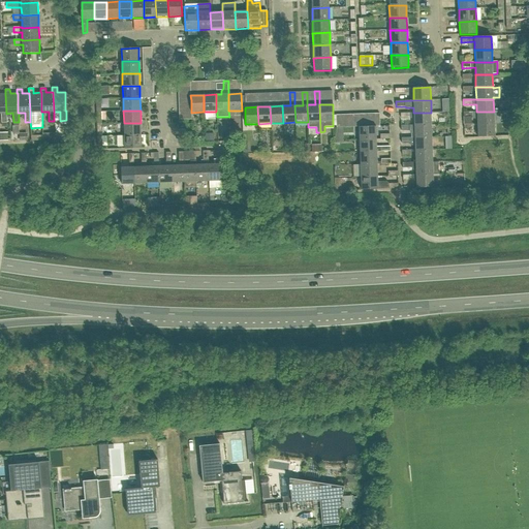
[(477,124),(494,124),(494,112),(476,112),(477,124)]
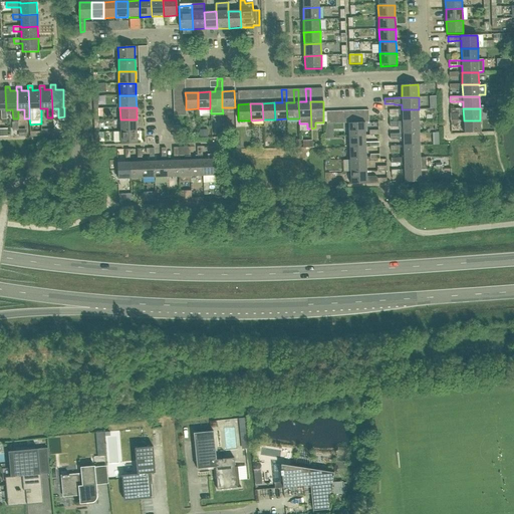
[(403,121),(419,121),(419,109),(402,109),(403,121)]
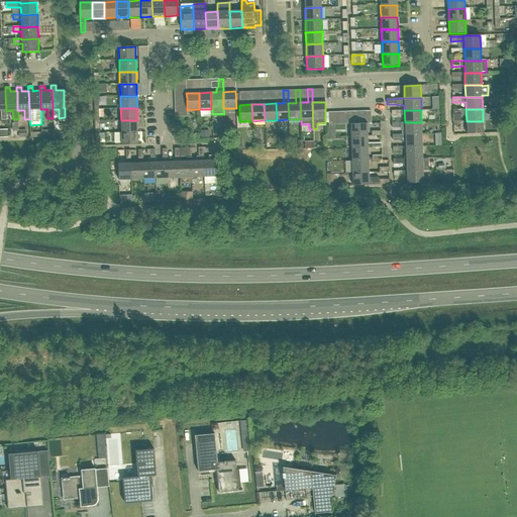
[(121,133),(138,132),(137,120),(121,120),(121,133)]
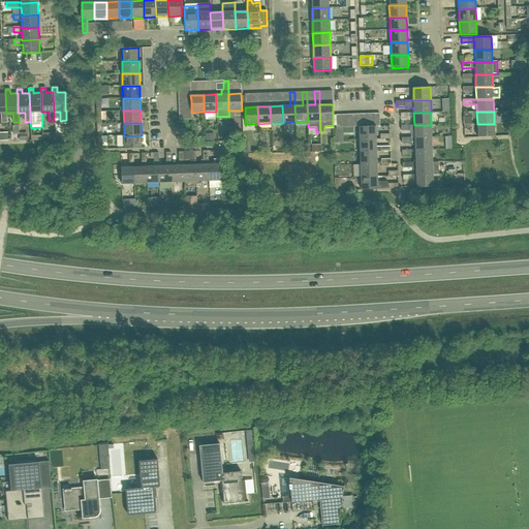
[(494,124),(477,124),(477,136),(494,136),(494,124)]
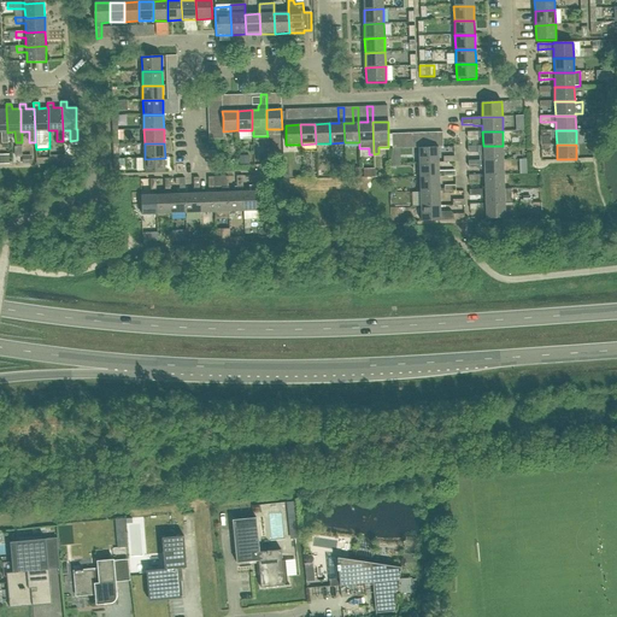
[(483,160),(504,160),(503,146),(483,146),(468,147),(468,153),(477,152),(480,154),(483,154),(483,160)]
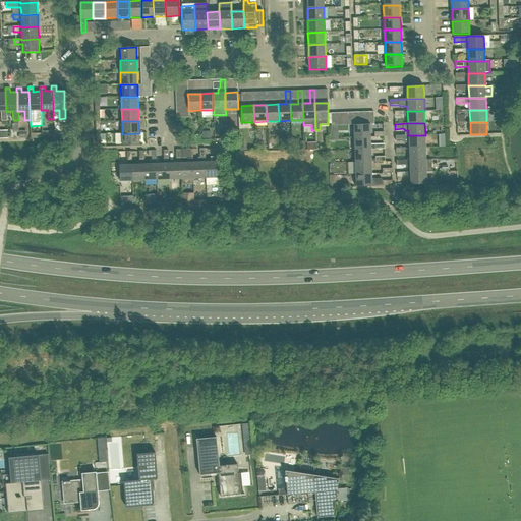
[(354,137),(370,136),(370,124),(353,125),(354,137)]
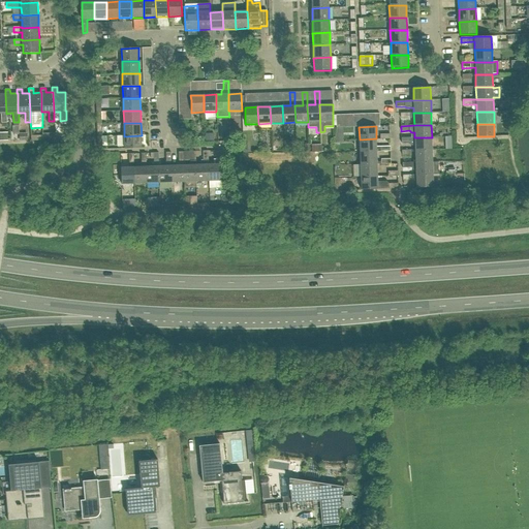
[(142,135),(124,136),(124,149),(142,148),(142,135)]
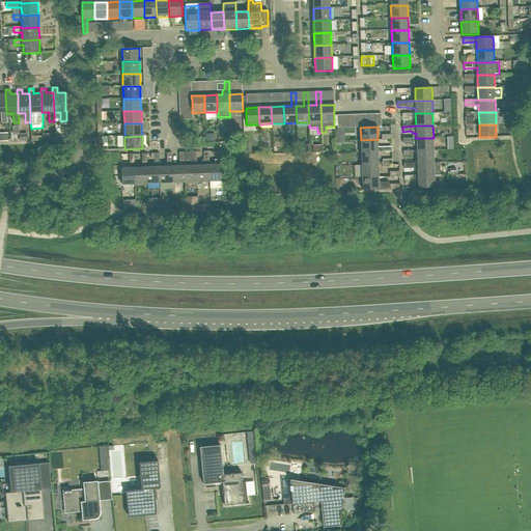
[(417,150),(434,150),(434,138),(416,138),(402,139),(403,144),(411,143),(414,145),(417,145),(417,150)]
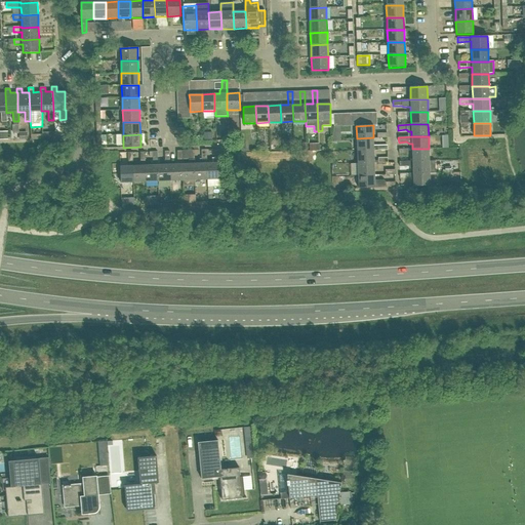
[(374,150),(374,151),(388,151),(387,146),(374,146),(373,137),(357,138),(357,151),(374,150)]
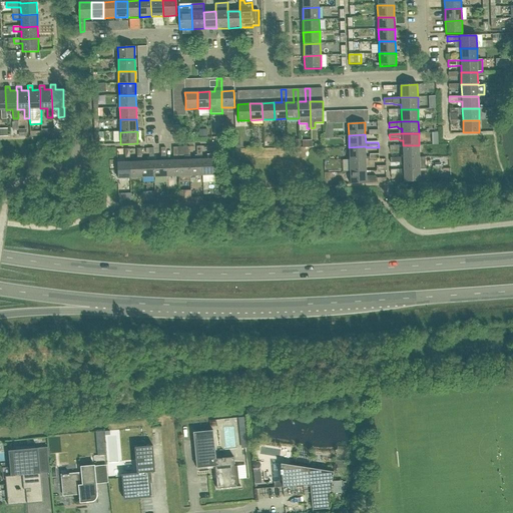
[(285,136),(276,136),(276,145),(285,145),(285,136)]
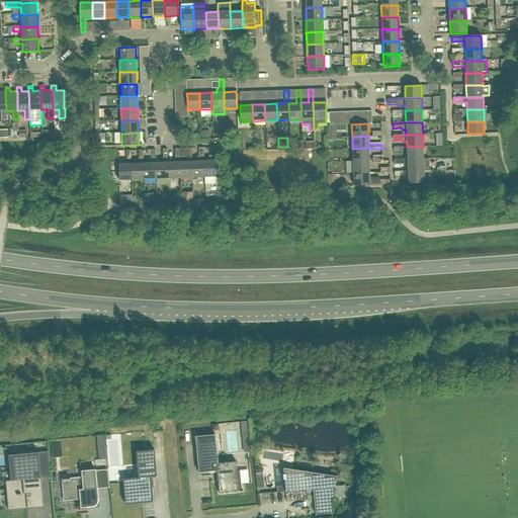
[(407,159),(424,159),(423,147),(407,147),(407,159)]
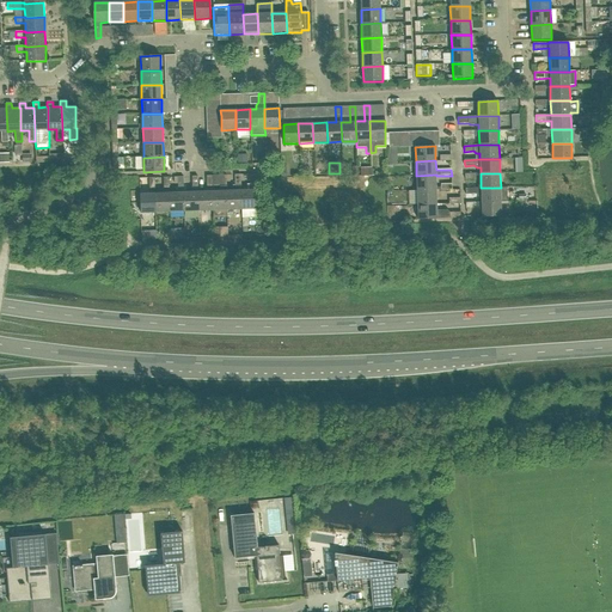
[(240,190),(242,190),(240,175),(234,176),(236,185),(233,185),(233,190),(227,191),(226,191),(227,210),(242,210),(240,190)]
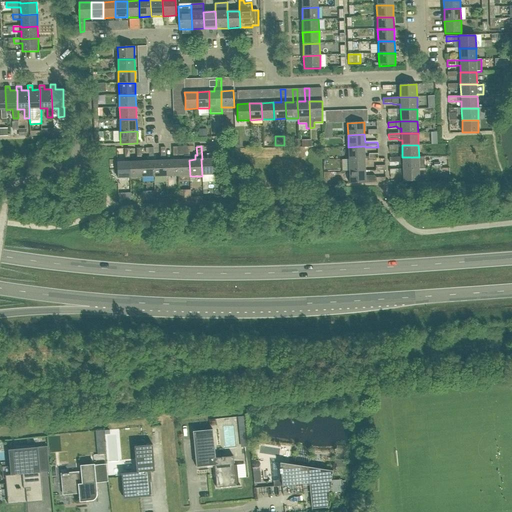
[(201,159),(202,176),(214,175),(214,159),(213,146),(208,146),(209,159),(202,159),(201,159)]
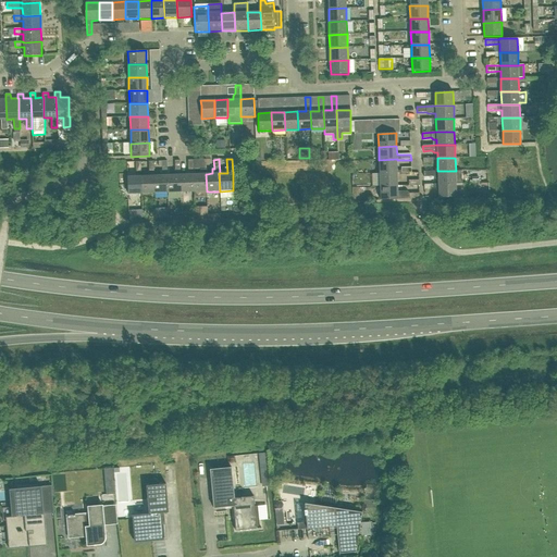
[(397,172),(397,160),(397,159),(379,160),(380,173),(397,172)]
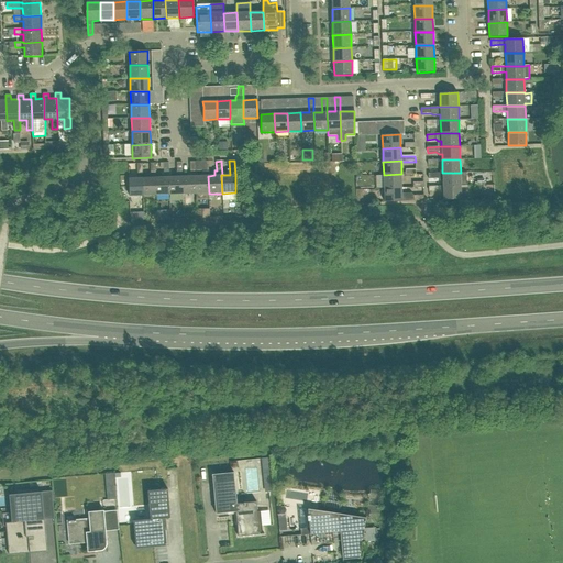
[(183,195),(196,194),(195,176),(196,176),(195,162),(189,162),(190,176),(183,176),(181,176),(183,195)]
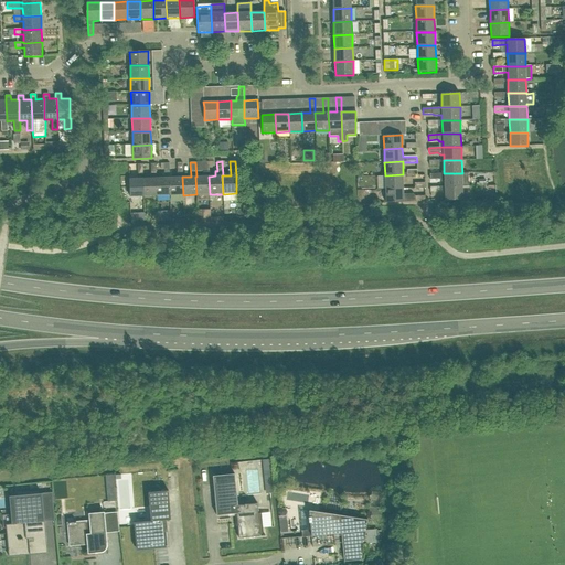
[(210,194),(209,177),(210,177),(209,162),(203,162),(204,177),(196,177),(195,177),(196,194),(210,194)]
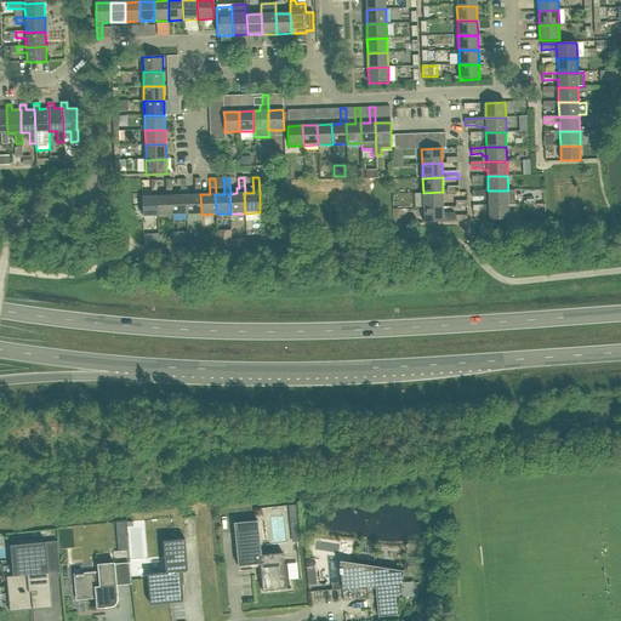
[(157,197),(158,216),(172,216),(171,195),(172,195),(171,180),(165,181),(166,195),(158,197),(157,197)]
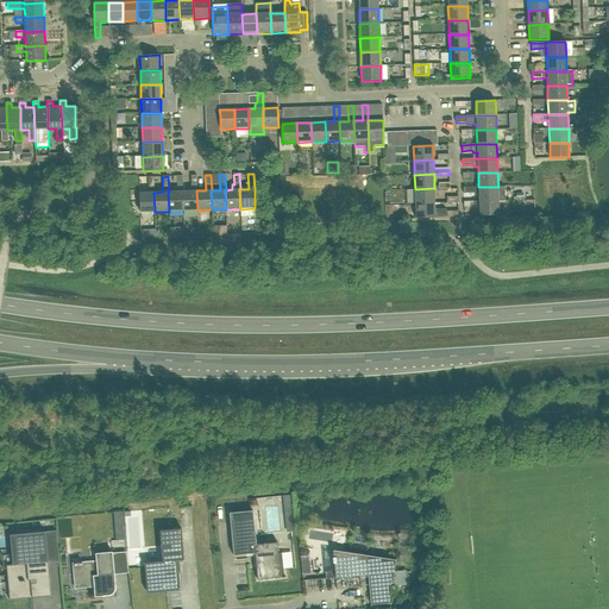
[(169,212),(183,211),(182,192),(183,192),(182,176),(176,176),(177,192),(169,192),(168,192),(169,212)]
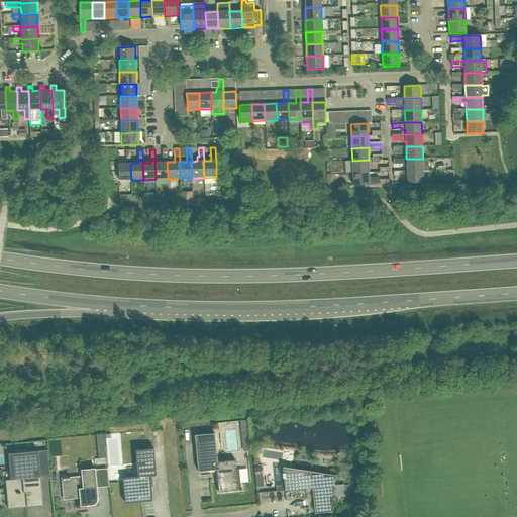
[(156,163),(154,163),(156,179),(168,179),(167,162),(168,162),(167,149),(162,149),(163,163),(156,163)]
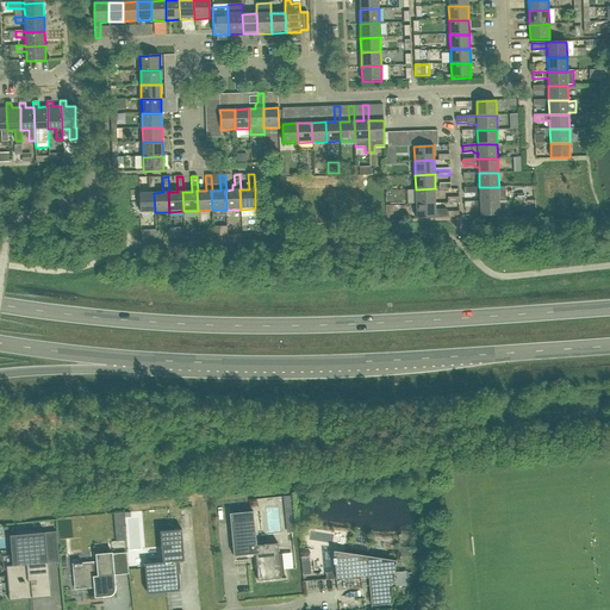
[(154,193),(155,193),(154,178),(148,178),(149,193),(139,193),(139,213),(155,212),(154,193)]
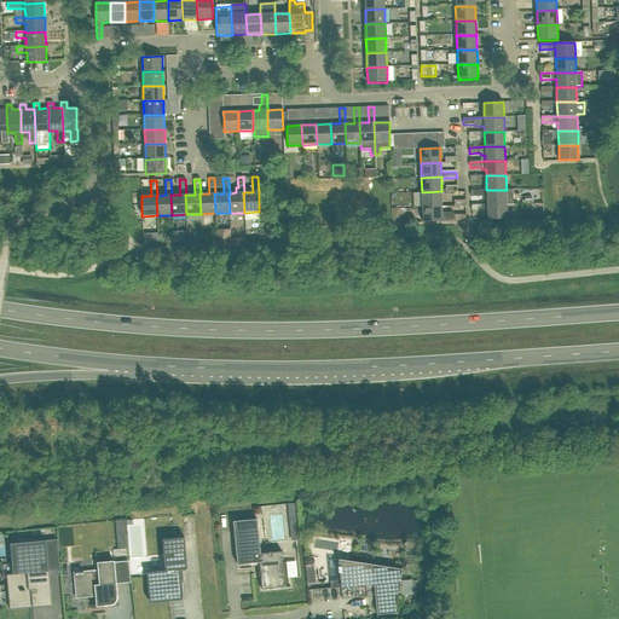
[(486,198),(487,204),(507,204),(513,203),(513,189),(507,190),(486,190),(470,191),(470,197),(481,196),(484,200),(485,198),(486,198)]
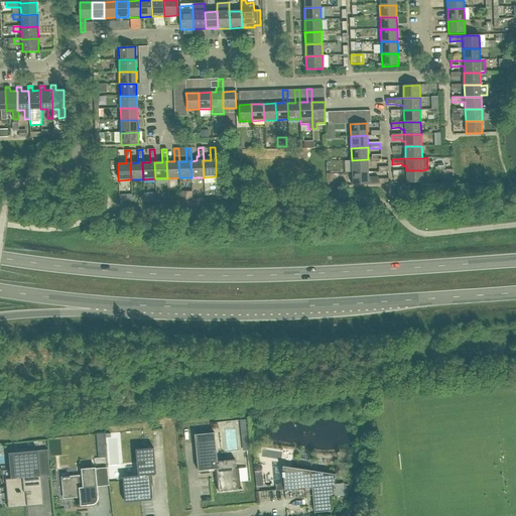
[(352,172),(369,172),(368,159),(352,160),(352,172)]
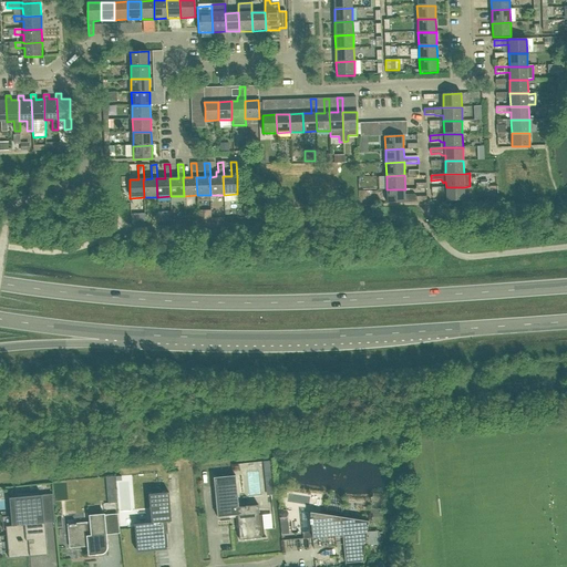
[(464,187),(446,187),(432,188),(432,193),(442,193),(444,197),(446,197),(446,202),(465,200),(464,187)]
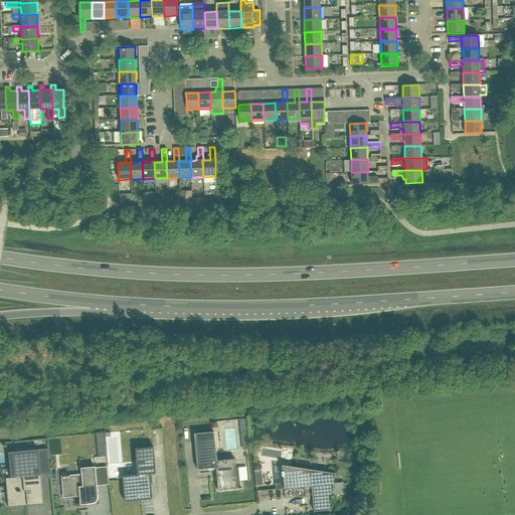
[(368,172),(351,172),(351,185),(368,184),(378,184),(387,183),(387,179),(379,179),(376,177),(368,177),(368,172)]
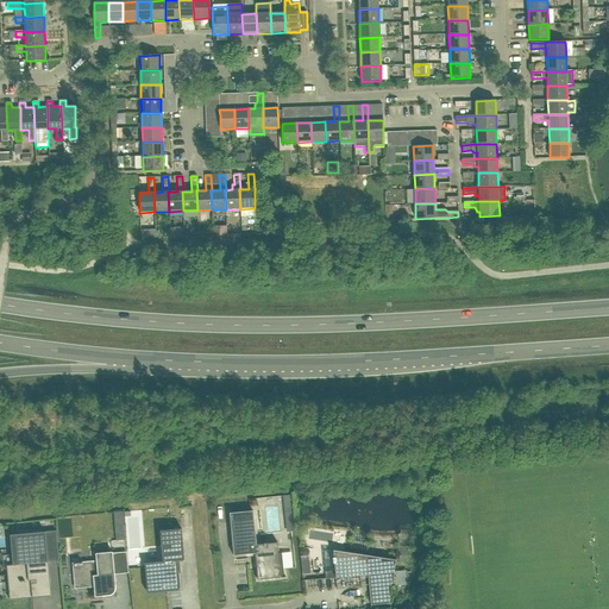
[(272,501),(261,502),(262,515),(275,514),(272,501)]
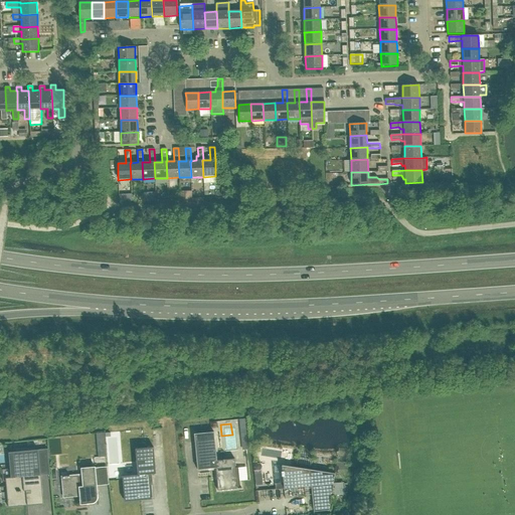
[(197,470),(215,469),(217,481),(216,481),(217,491),(241,489),(241,488),(240,488),(238,468),(235,468),(234,459),(224,460),(223,460),(217,461),(214,432),(194,434),(196,455),(197,470)]
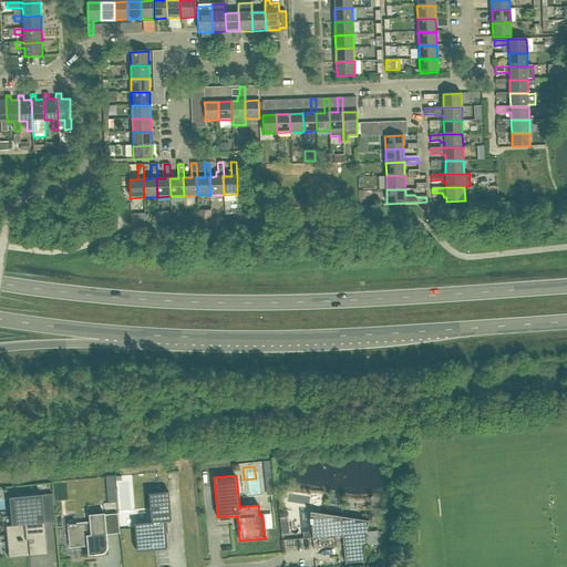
[(152,523),(134,525),(136,550),(165,548),(164,535),(167,534),(167,532),(167,522),(172,522),(169,493),(148,494),(152,523)]
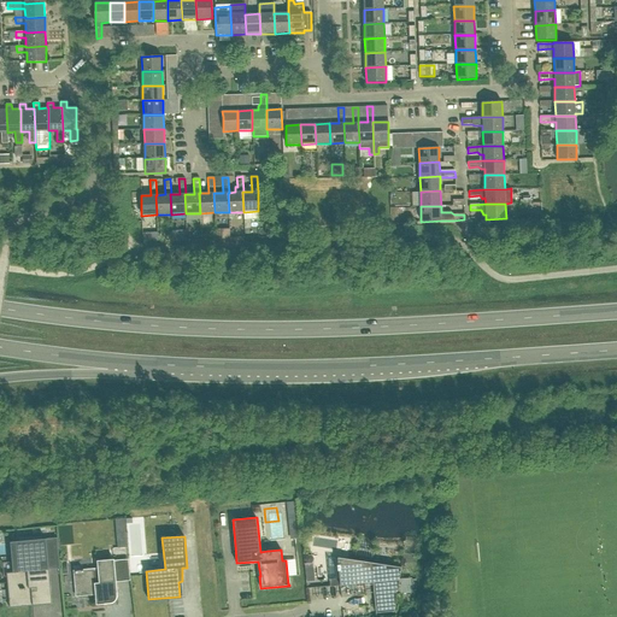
[(60,569),(58,538),(10,542),(12,562),(3,563),(4,577),(6,576),(10,607),(52,604),(50,569),(60,569)]
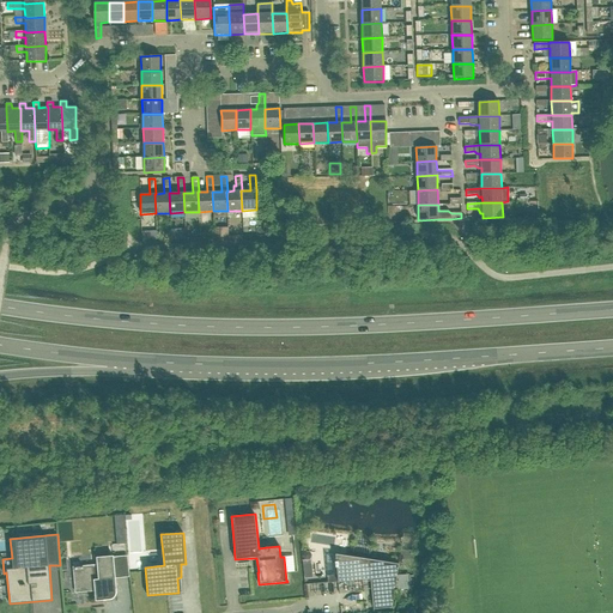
[(370,578),(374,610),(392,607),(398,571),(399,564),(360,558),(335,554),(337,562),(335,562),(335,568),(337,568),(338,575),(327,576),(328,582),(310,584),(363,580),(370,578)]
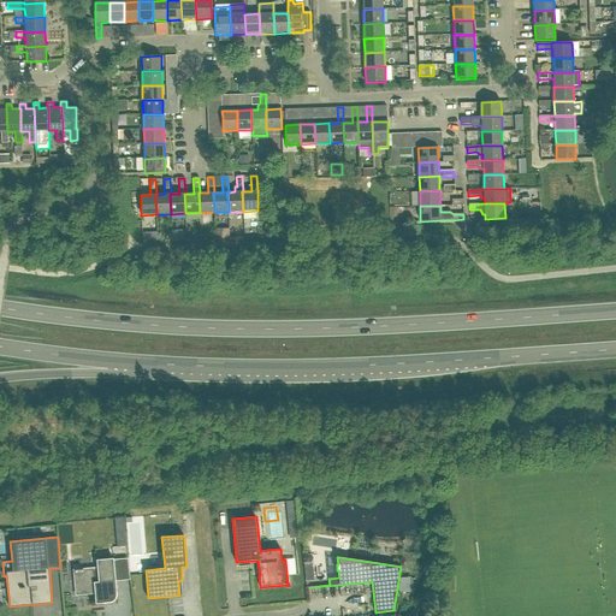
[(117,592),(114,558),(96,560),(98,568),(75,570),(76,584),(75,584),(76,592),(77,594),(89,593),(95,593),(96,604),(105,603),(104,603),(110,602),(111,602),(112,602),(113,600),(114,600),(114,599),(116,598),(116,597),(117,596),(117,594),(116,592),(117,592)]
